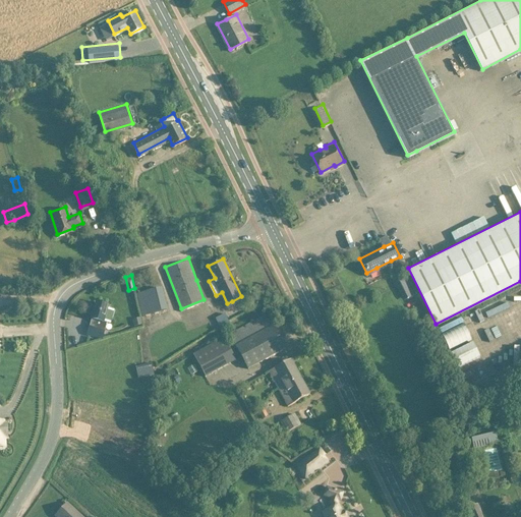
[(399,279),(402,284),(407,296),(415,292),(407,275),(399,279)]
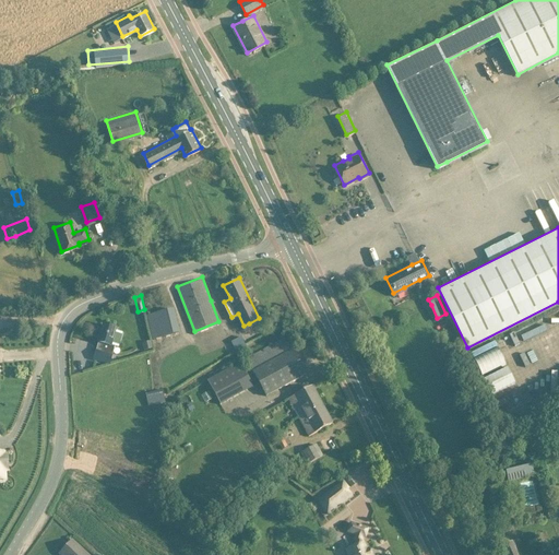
[(179,329),(176,317),(173,306),(147,313),(154,335),(179,329)]
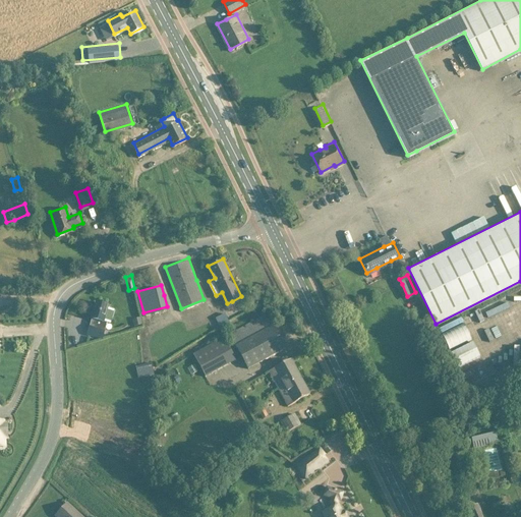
[(102,336),(105,327),(107,320),(104,319),(108,302),(96,299),(88,332),(102,336)]
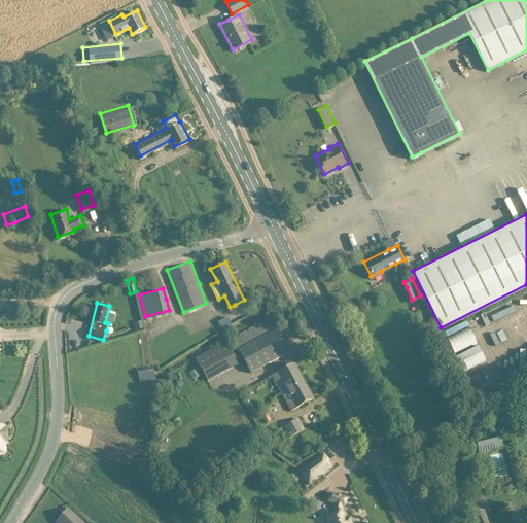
[(222,328),(233,324),(227,314),(218,319),(222,328)]
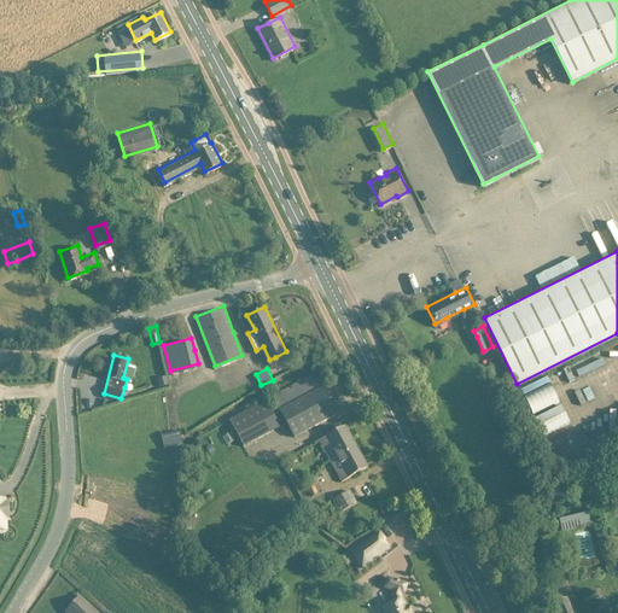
[(315,371),(304,375),(273,393),(283,412),(293,432),(337,409),(315,371)]
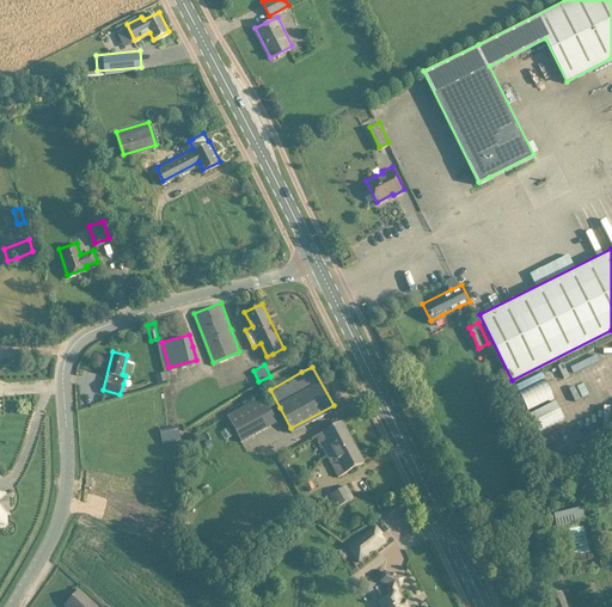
[(277,420),(263,393),(250,400),(227,412),(242,440),(277,420)]
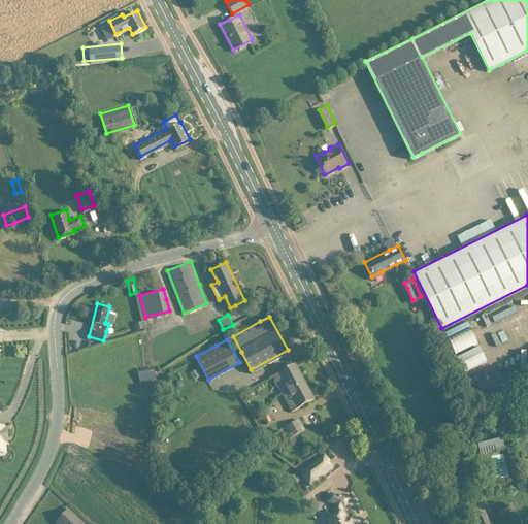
[(294,361),(286,366),(273,372),(293,408),(314,397),(294,361)]
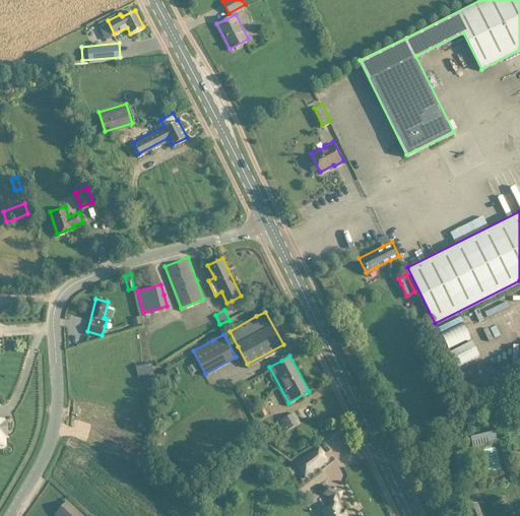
[(135,363),(138,375),(153,371),(150,359),(135,363)]
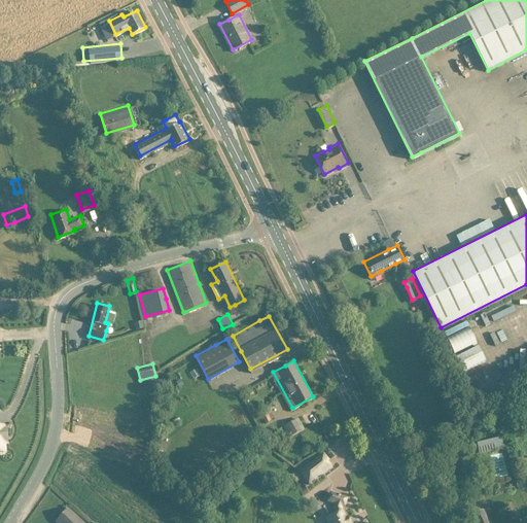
[(274,421),(267,408),(262,414),(268,424),(274,421)]
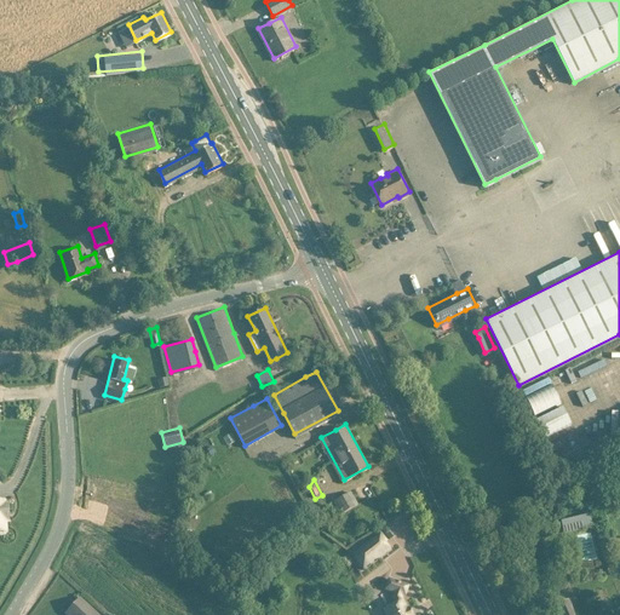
[(113,494),(109,511),(141,518),(141,517),(143,506),(150,507),(164,511),(167,495),(132,488),(131,498),(118,494),(113,494)]
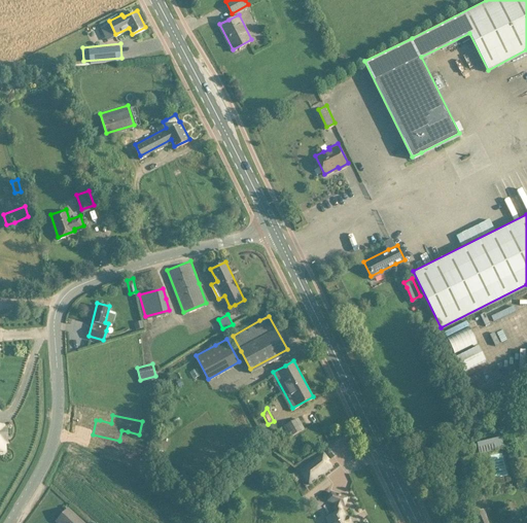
[(304,427),(297,416),(284,423),(291,434),(304,427)]
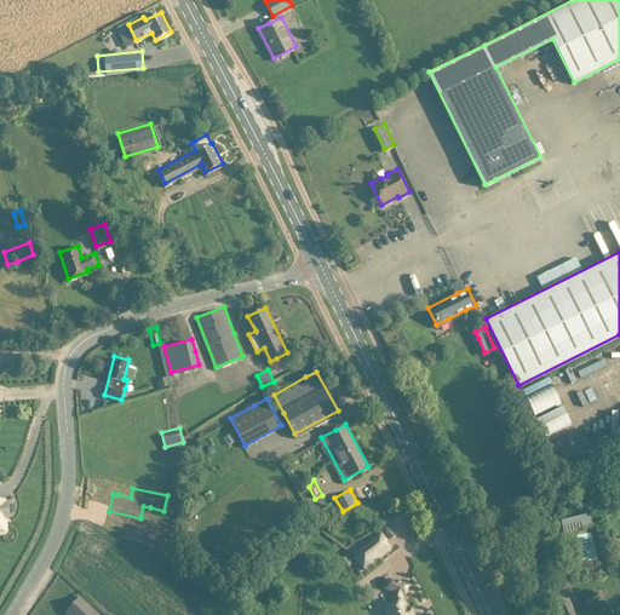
[(162,526),(161,534),(171,536),(173,529),(162,526)]
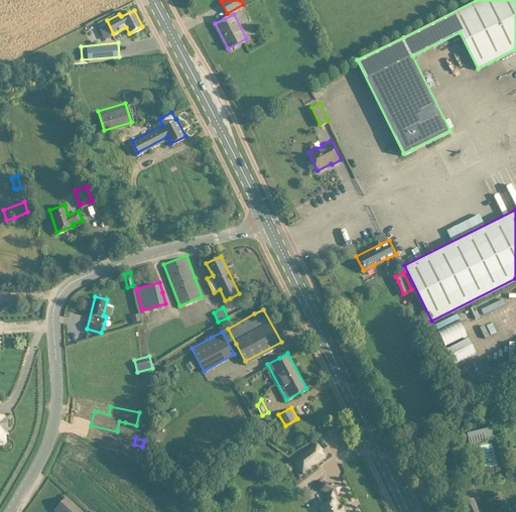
[(302,471),(316,460),(325,454),(320,449),(321,448),(316,441),(293,459),(302,471)]
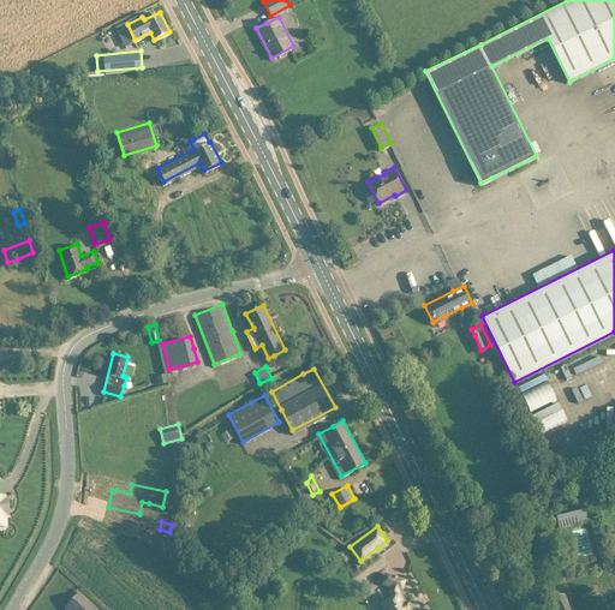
[(393,593),(380,599),(384,609),(407,609),(410,609),(405,599),(404,600),(398,588),(399,586),(401,587),(404,576),(386,570),(382,581),(390,584),(389,587),(393,593)]
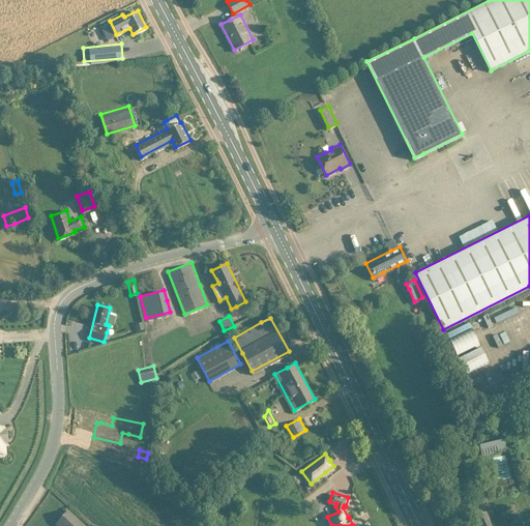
[(504,505),(509,521),(523,516),(517,501),(504,505)]
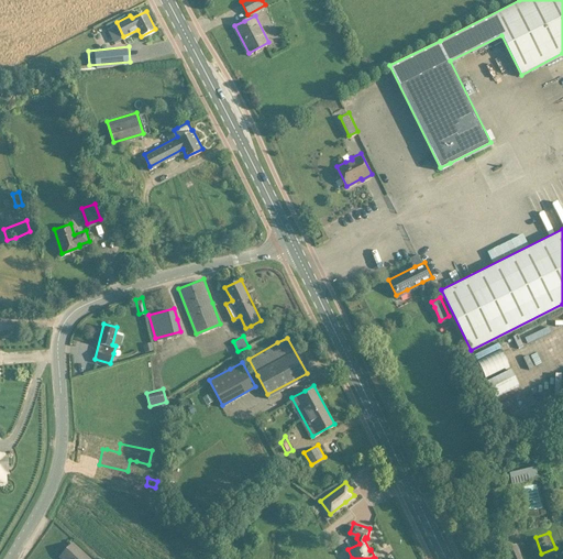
[(68,552),(62,558),(91,558),(73,541),(65,550),(68,552)]
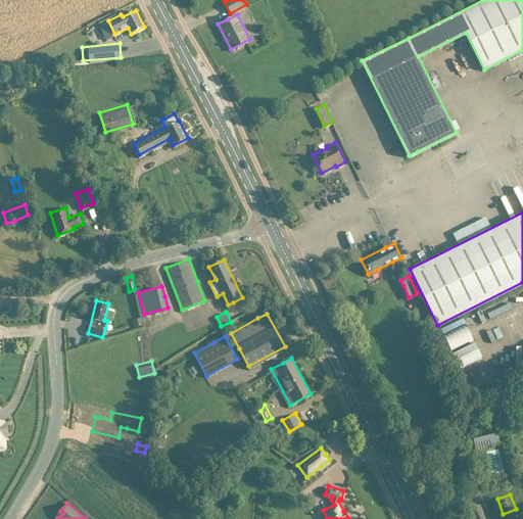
[(485,518),(479,504),(469,508),(473,518),(485,518)]
